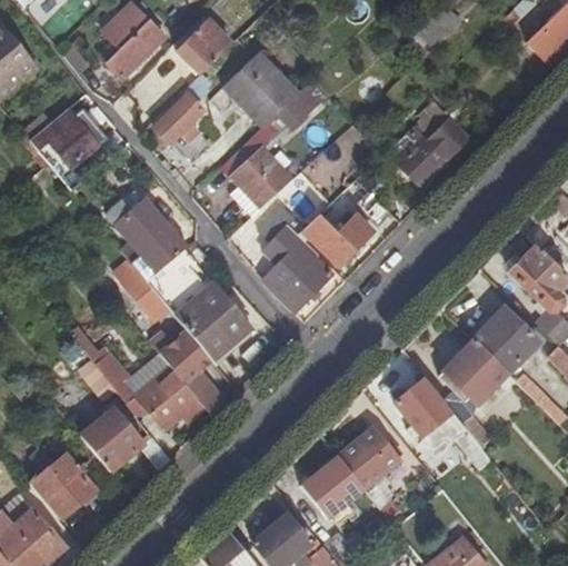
[(521,0),(504,19),(510,26),(519,16),(518,15),(531,0),(521,0)]
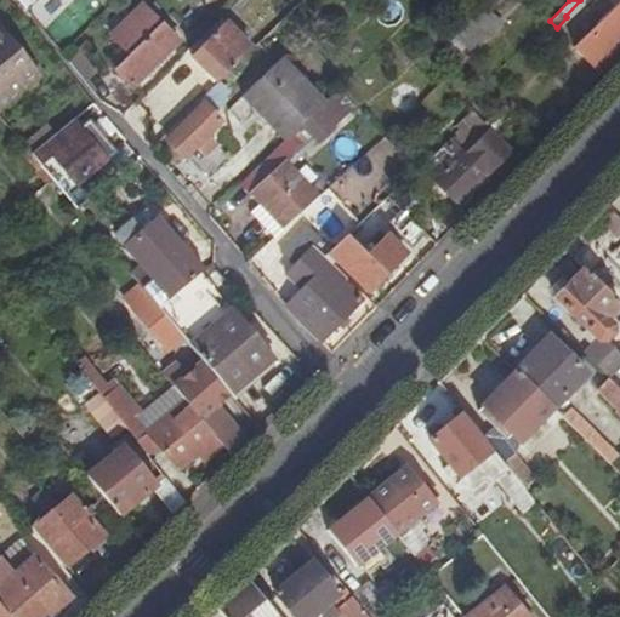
[(581,52),(602,74),(619,55),(619,0),(618,0),(567,51),(574,58),(581,52)]
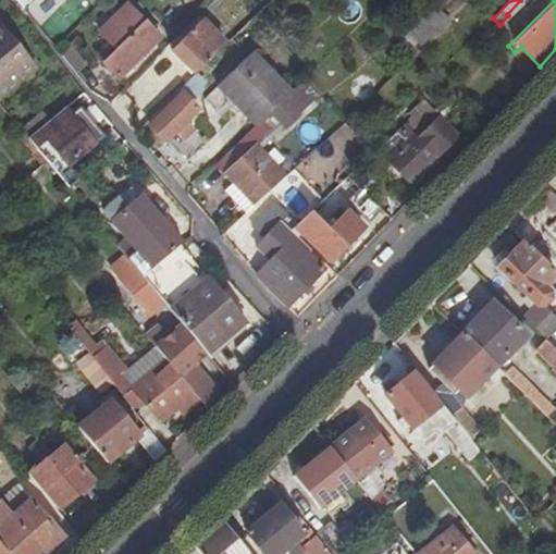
[(429,2),(404,27),(411,35),(422,46),(447,22),(429,2)]
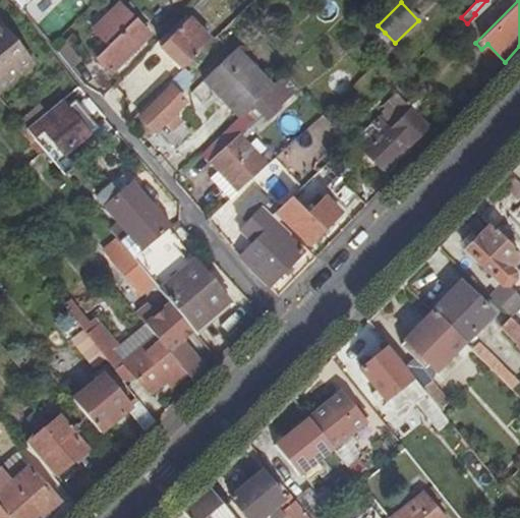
[(108,45),(134,18),(120,4),(94,31),(108,45)]
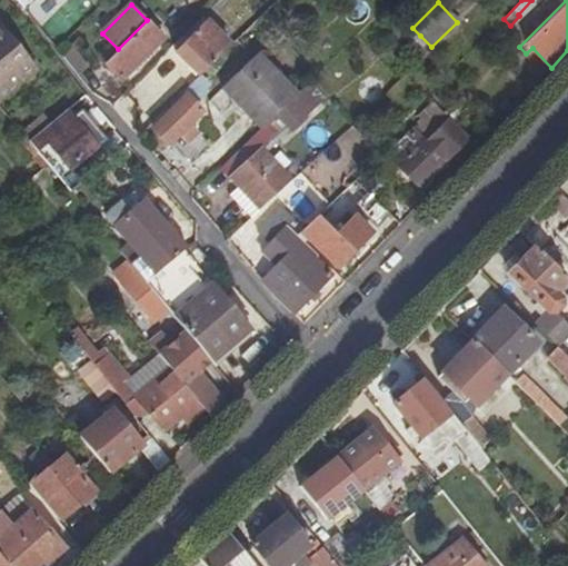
[(152,15),(147,20),(148,21),(119,49),(118,50),(106,62),(121,77),(163,37),(153,27),(159,21),(152,15)]
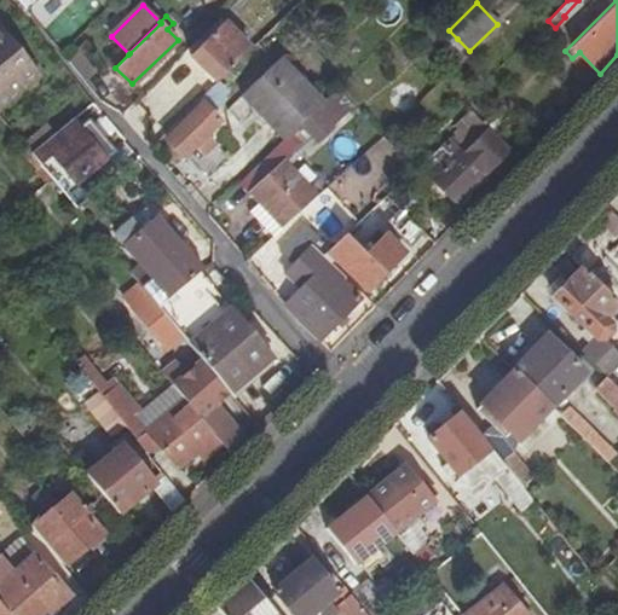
[(161,23),(160,22),(128,53),(130,53),(161,23)]
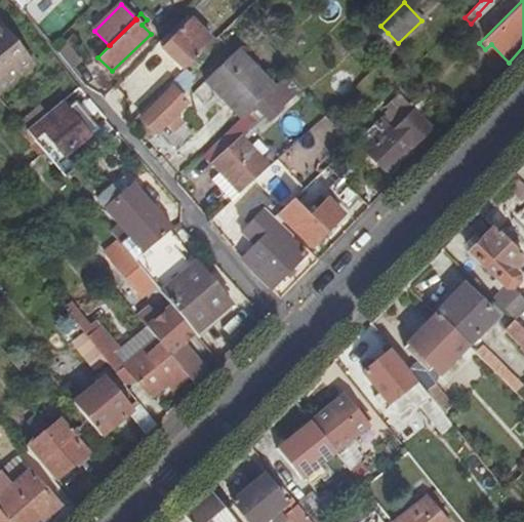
[(0,71),(26,51),(1,22),(0,23),(0,71)]
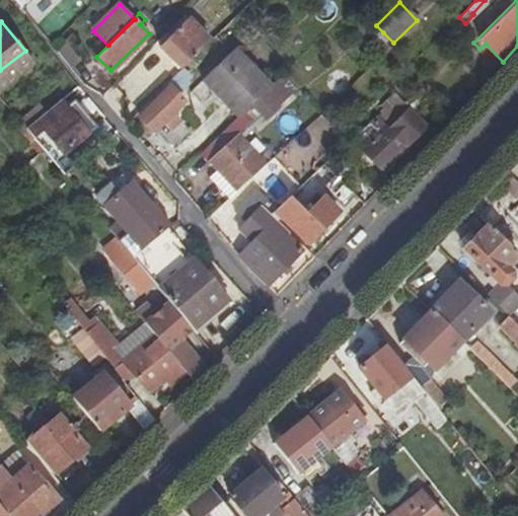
[(156,50),(178,72),(207,44),(185,21),(156,50)]
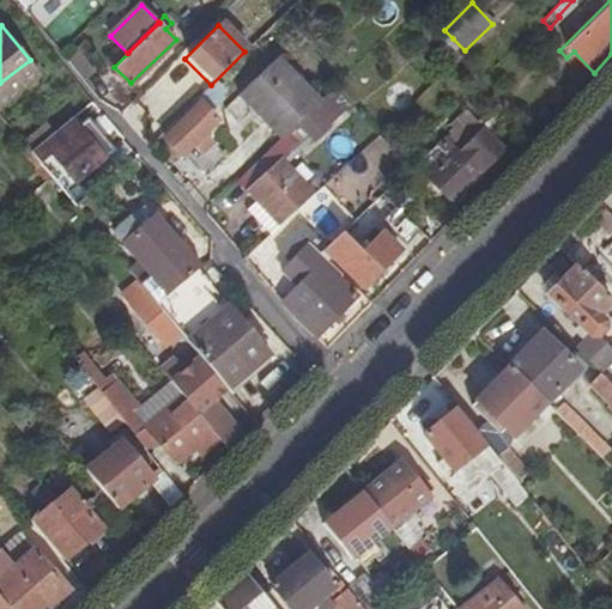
[(313,108),(317,102),(276,59),(237,96),(280,140),(313,108)]
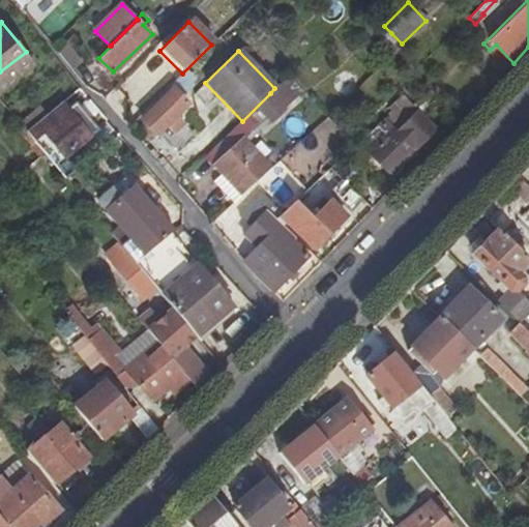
[(0,94),(37,65),(26,52),(0,71),(0,94)]
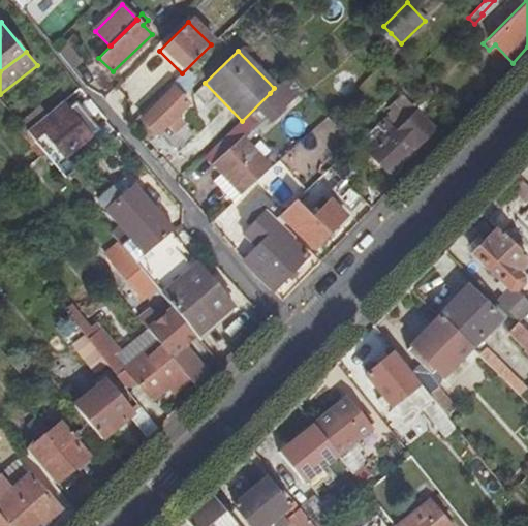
[(137,100),(151,87),(131,68),(118,83),(137,100)]
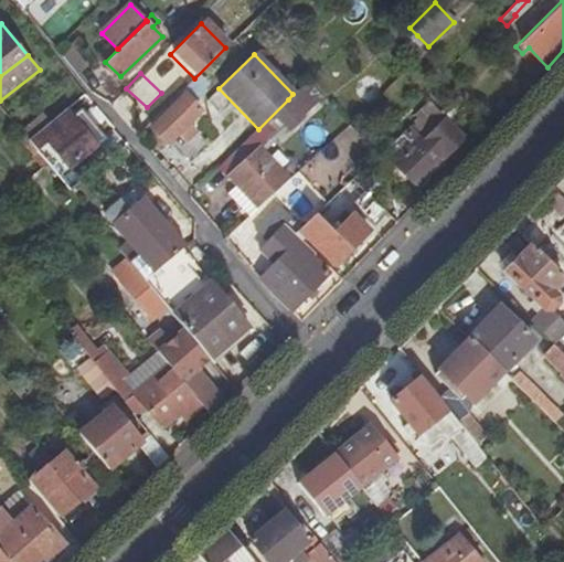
[(359,74),(354,93),(373,97),(378,78),(359,74)]
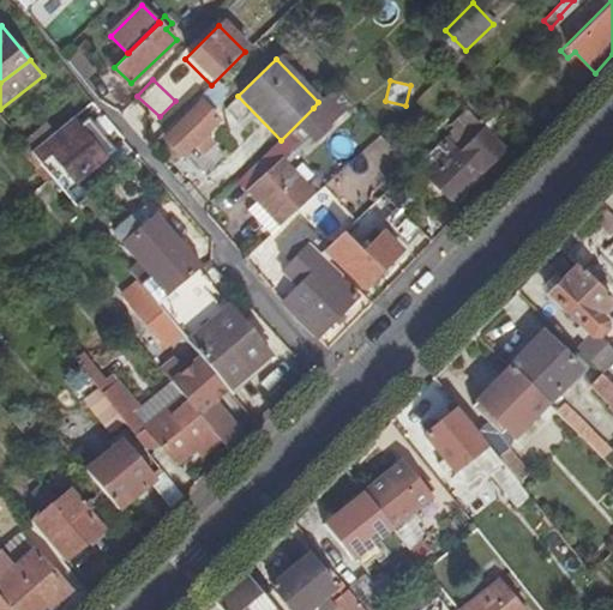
[(330,91),(318,102),(313,108),(328,124),(344,107),(330,91)]
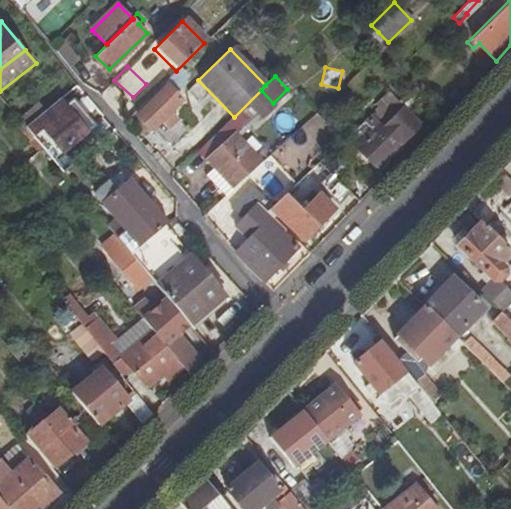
[(167,86),(138,115),(152,129),(162,119),(168,126),(177,118),(171,110),(181,100),(167,86)]
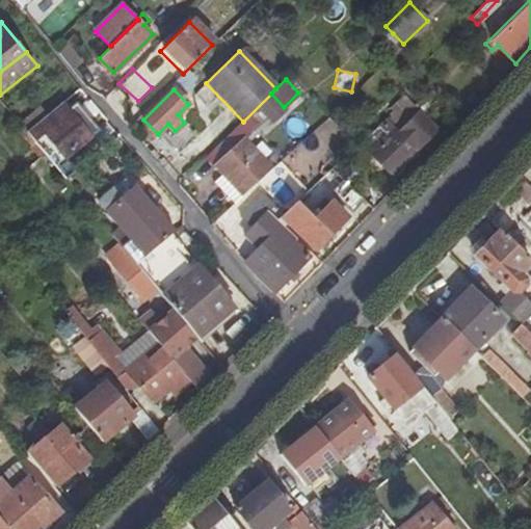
[(243,122),(208,157),(223,174),(242,194),(272,168),(247,142),(284,107),(271,94),(243,122)]
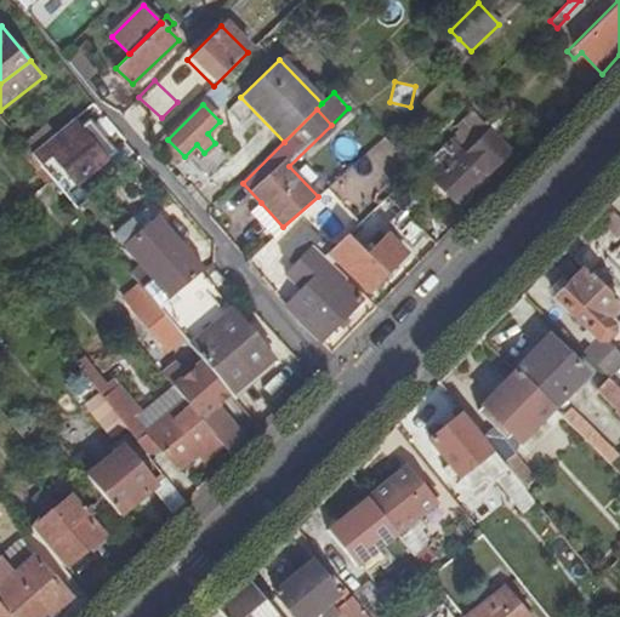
[(74,119),(56,133),(64,144),(53,154),(75,182),(106,159),(92,142),(89,146),(77,131),(80,127),(74,119)]
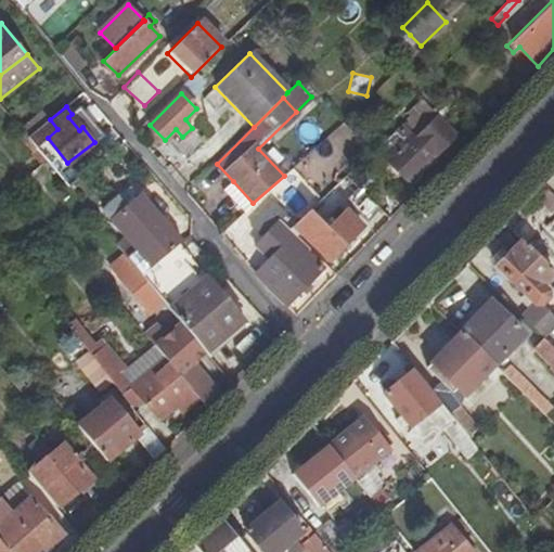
[(417,136),(413,132),(386,158),(407,179),(454,133),(437,116),(417,136)]
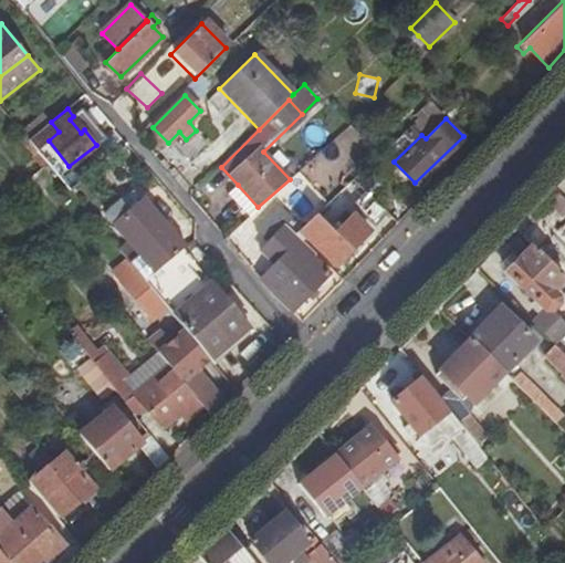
[(313,187),(351,166),(336,139),(299,160),(313,187)]
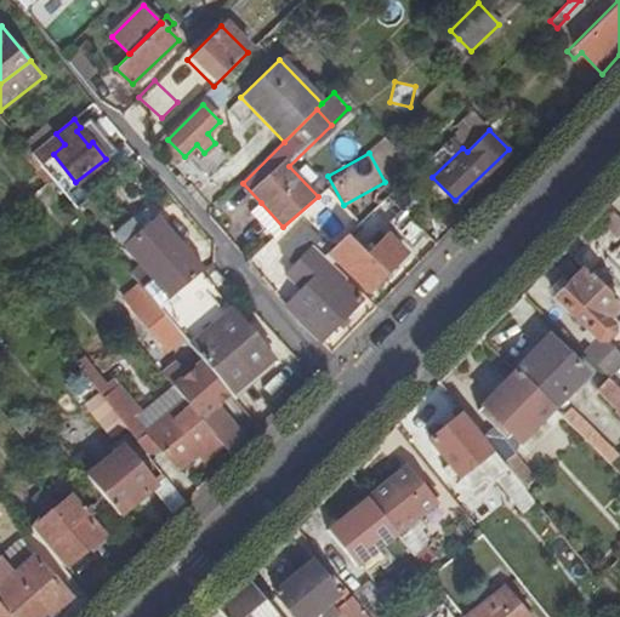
[(274,236),(283,227),(261,203),(251,211),(274,236)]
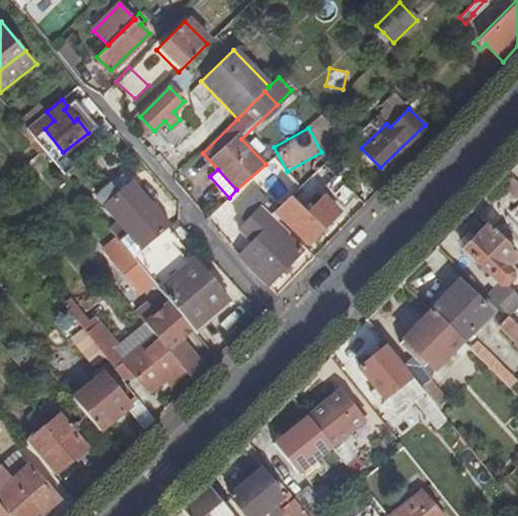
[(342,206),(356,193),(337,174),(323,187),(342,206)]
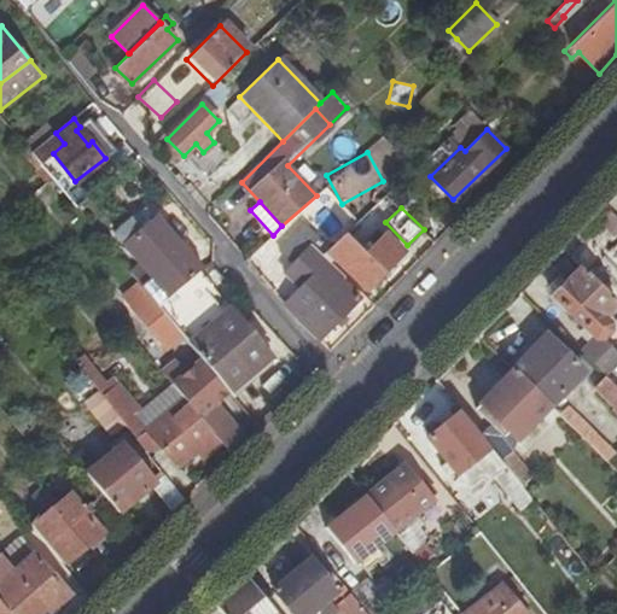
[(616,233),(616,215),(610,208),(599,218),(616,235),(616,233)]
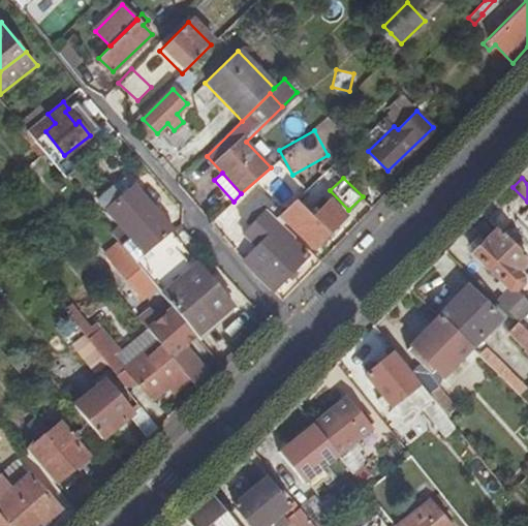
[(171,231),(173,229),(134,186),(121,197),(113,188),(98,199),(105,209),(107,209),(146,252),(171,231)]
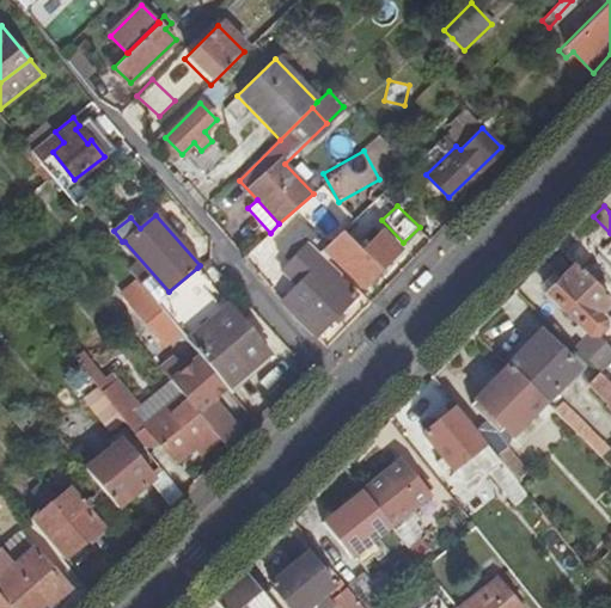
[(337,275),(341,272),(327,259),(319,252),(319,251),(325,245),(301,221),(276,245),(288,258),(280,266),(295,282),(280,299),(298,315),(317,335),(356,294),(337,275)]
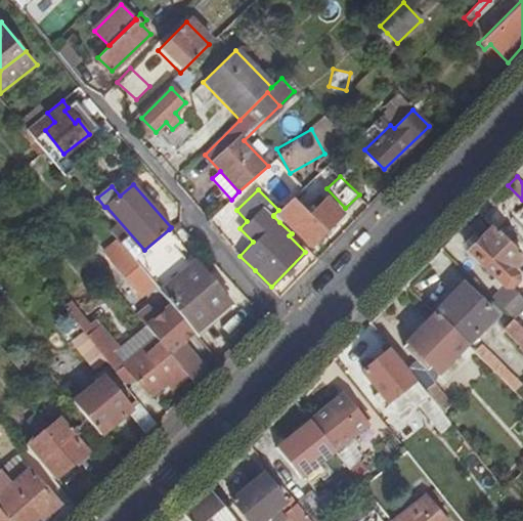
[(273,216),(279,222),(284,218),(311,246),(342,214),(325,200),(308,215),(292,199),(273,216)]
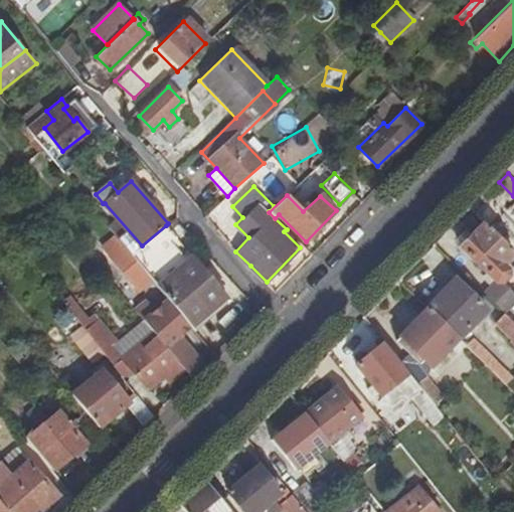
[(513,248),(485,220),(474,232),(473,231),(461,243),(497,281),(502,280),(509,273),(509,267),(503,261),(507,257),(513,263),(513,248)]
